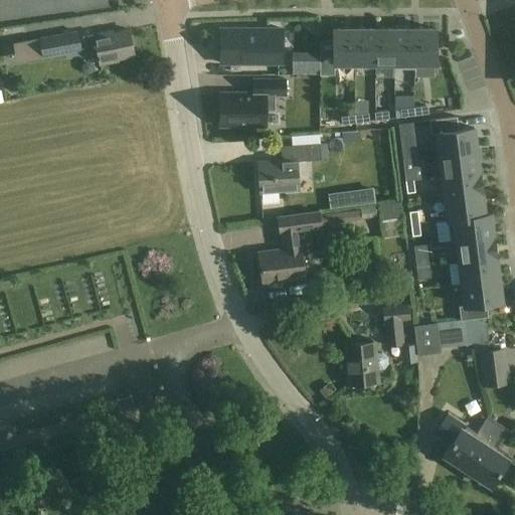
[(52,34),(38,36),(42,55),(55,53),(80,48),(77,29),(52,34)]
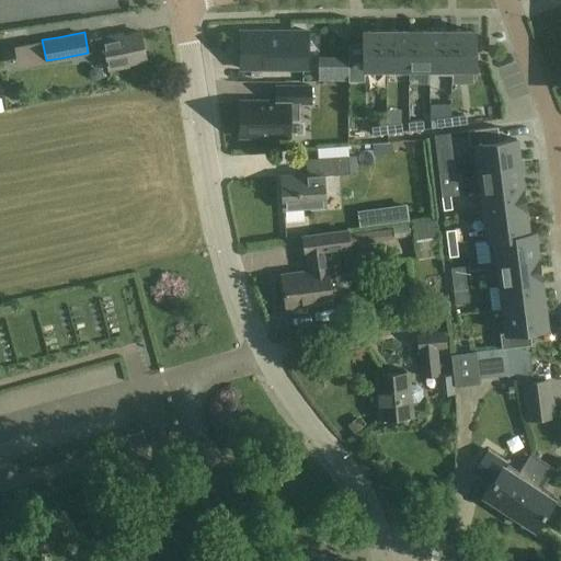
[(240,66),(240,69),(308,69),(308,66),(307,66),(307,34),(308,34),(308,32),(240,32),(240,34),(241,34),(241,66),(240,66)]
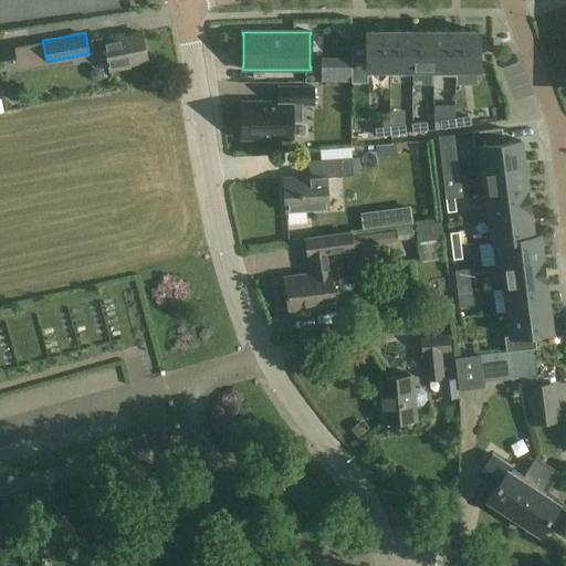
[(352,59),(352,81),(367,81),(367,71),(390,71),(390,32),(367,32),(367,58),(352,59)]
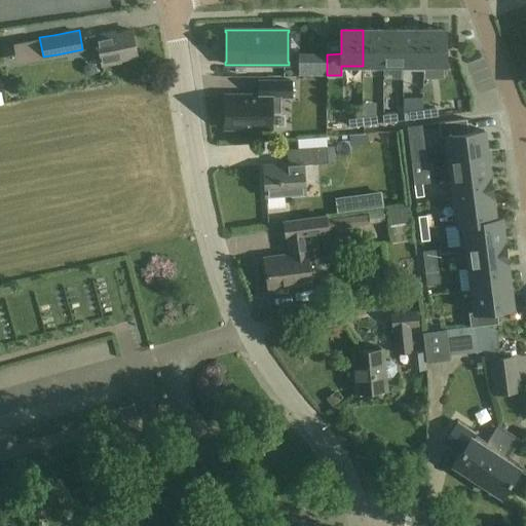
[(363,30),(363,66),(383,66),(383,30),(363,30)]
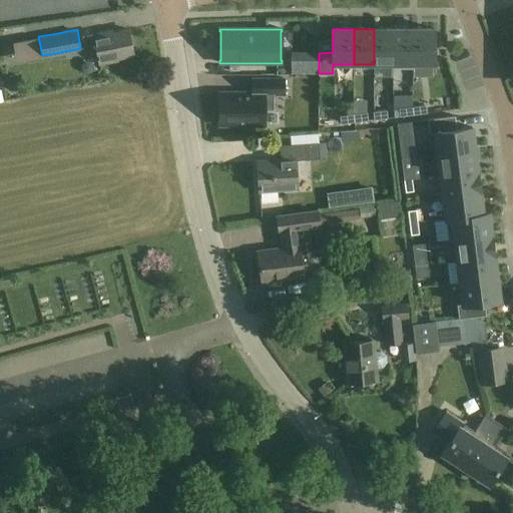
[(374,29),(374,64),(392,63),(393,63),(393,29),(374,29)]
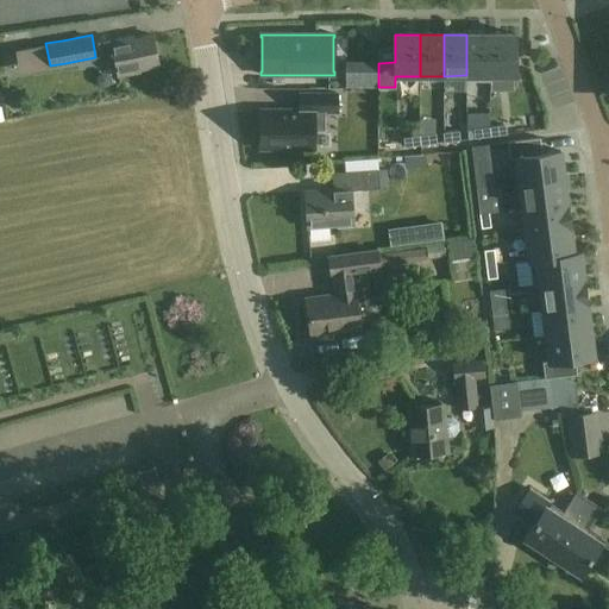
[(465,75),(466,81),(491,81),(491,75),(490,75),(490,35),(466,35),(466,75),(465,75)]
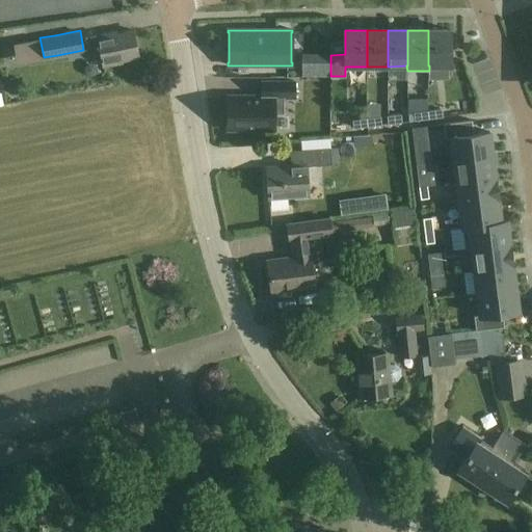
[(428,30),(428,65),(429,65),(429,71),(429,81),(449,81),(449,65),(450,65),(450,30),(428,30)]
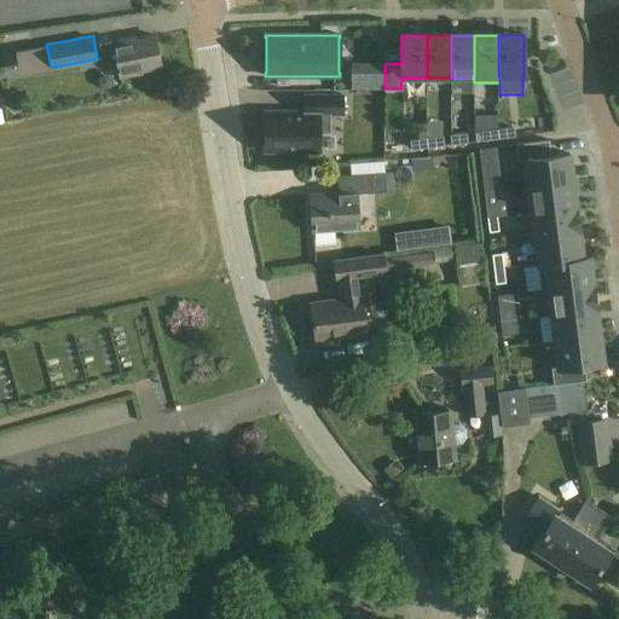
[(114,41),(99,44),(104,65),(117,63),(121,77),(143,74),(142,71),(161,68),(155,36),(136,40),(136,38),(114,41)]
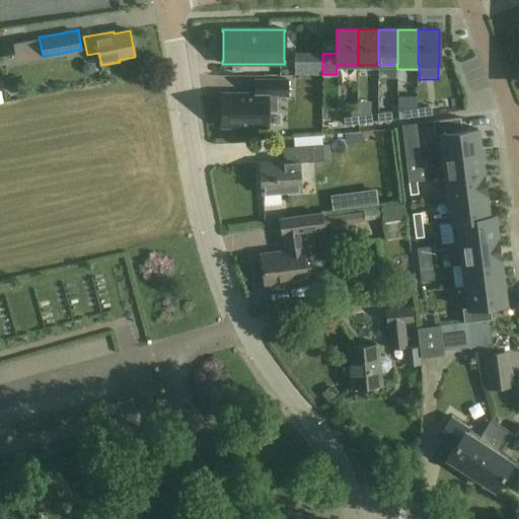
[(296,62),(296,74),(304,74),(304,62),(296,62)]
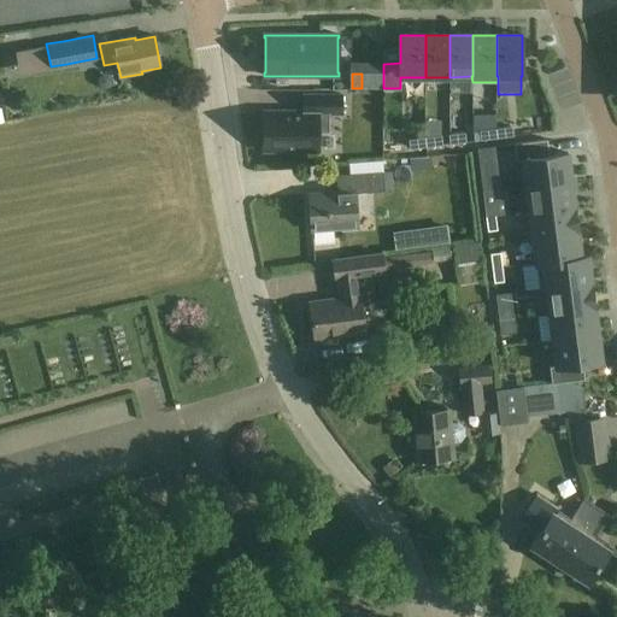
[(11,94),(7,100),(11,109),(17,112),(24,109),(28,103),(25,95),(19,92),(11,94)]
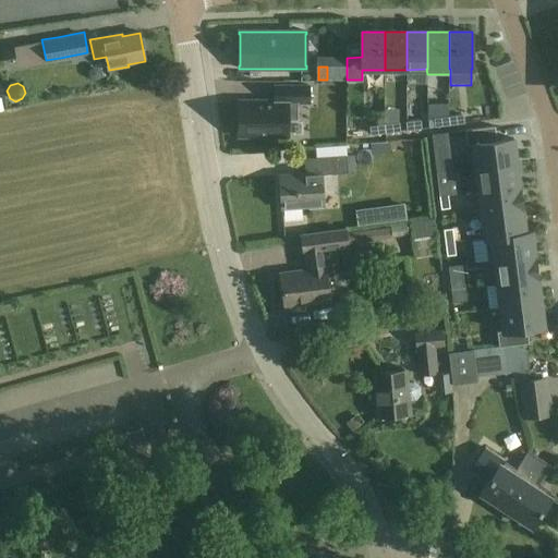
[(239,100),(239,136),(288,136),(288,120),(299,120),(299,102),(310,102),(310,86),(275,85),(275,100),(239,100)]
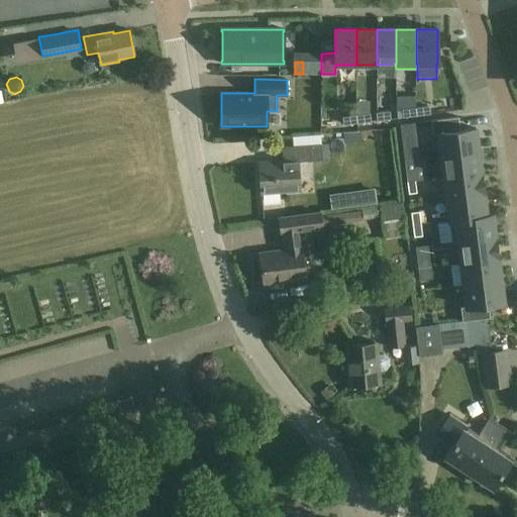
[(428,106),(416,107),(417,115),(429,114),(428,106)]
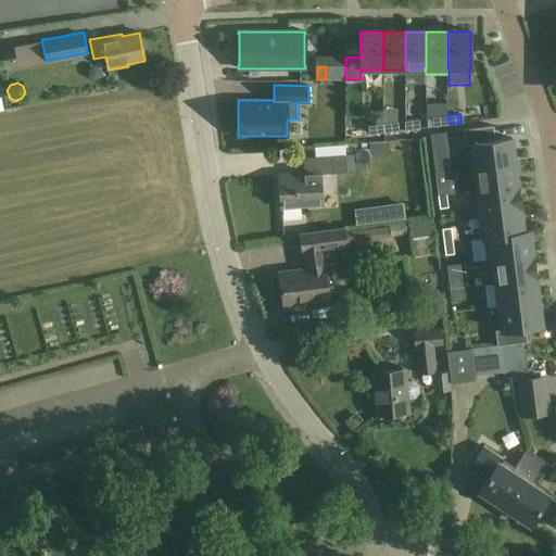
[(447,115),(434,117),(436,126),(449,124),(447,115)]
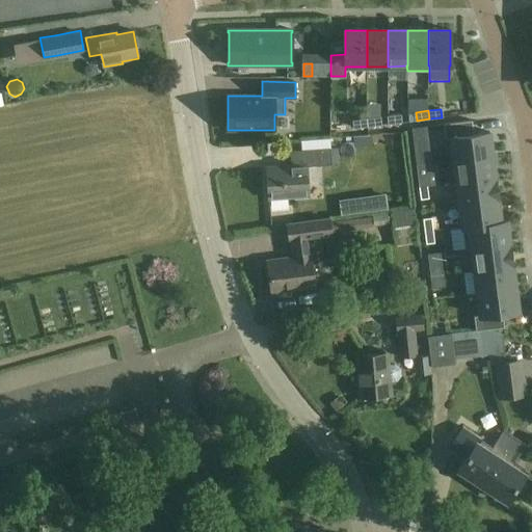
[(400,114),(388,115),(389,124),(401,123),(400,114)]
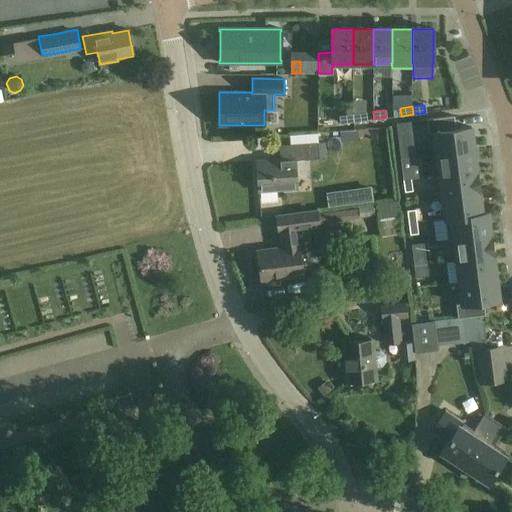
[(365,112),(353,114),(354,122),(366,120),(365,112)]
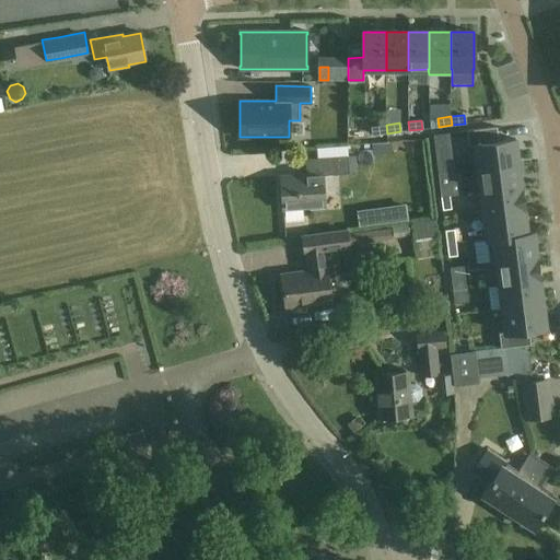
[(386,125),(373,126),(374,135),(387,133),(386,125)]
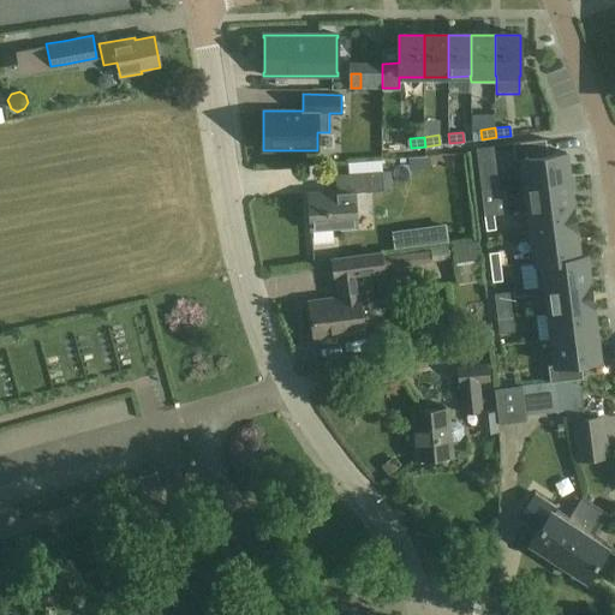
[(545,139),(513,143),(515,160),(521,160),(525,185),(569,179),(566,153),(548,155),(545,139)]
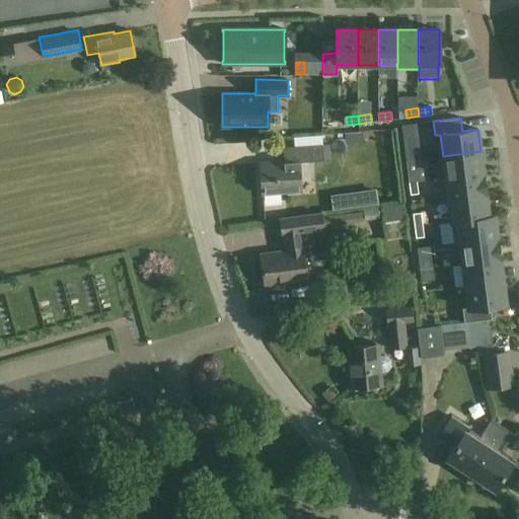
[(415,124),(402,125),(403,138),(416,137),(415,124)]
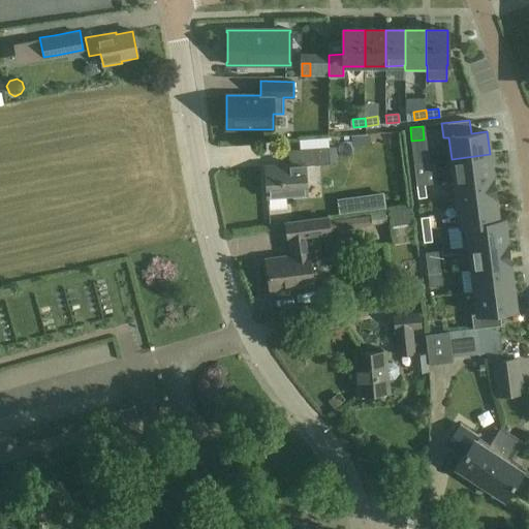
[(332,154),(347,152),(345,135),(329,138),(332,154)]
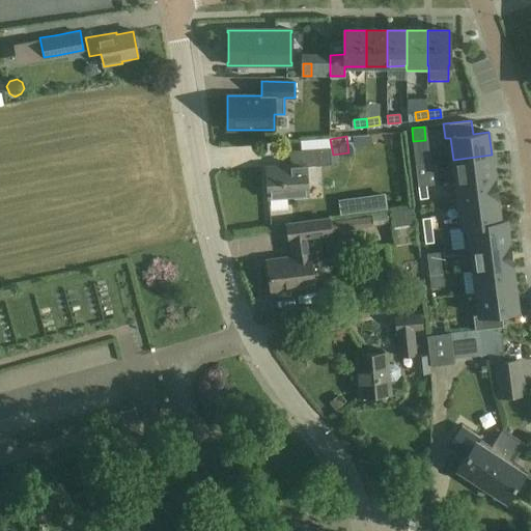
[(319,165),(331,165),(330,147),(318,148),(319,165)]
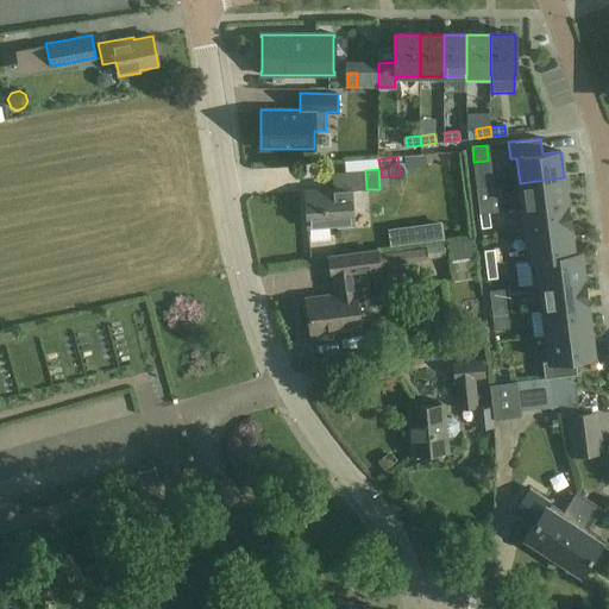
[(564,177),(520,183),(522,205),(522,208),(567,203),(564,177)]
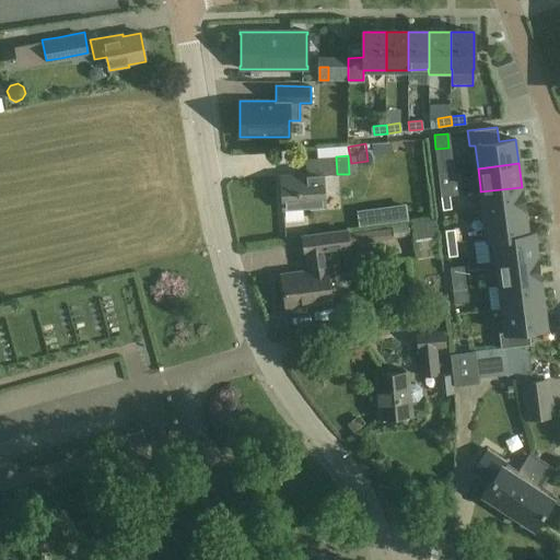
[(302,208),(325,206),(323,176),(322,173),(306,174),(280,176),(283,209),(284,209),(302,208)]
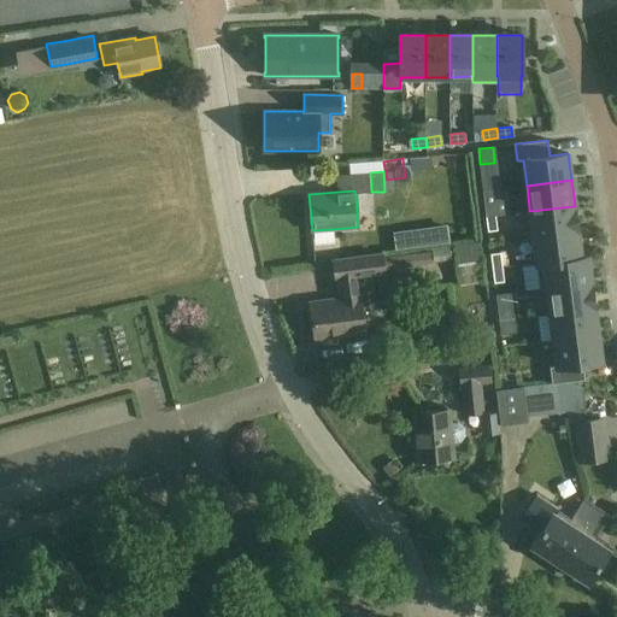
[(494,201),(483,203),(486,217),(497,216),(494,201)]
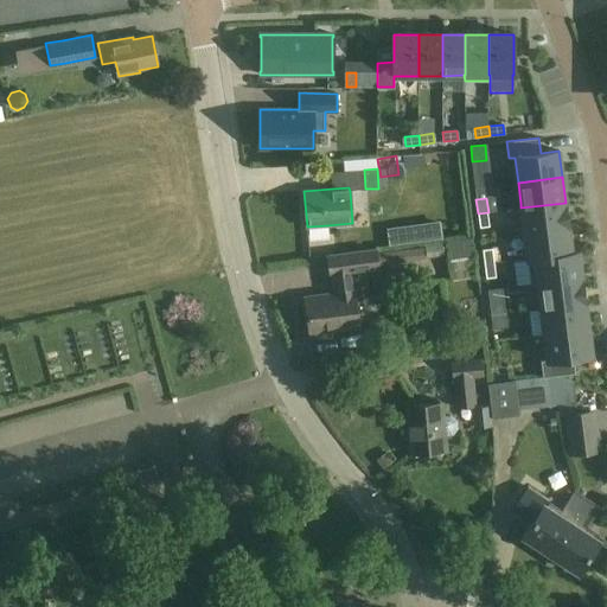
[(566,203),(521,208),(524,234),(568,228),(566,203)]
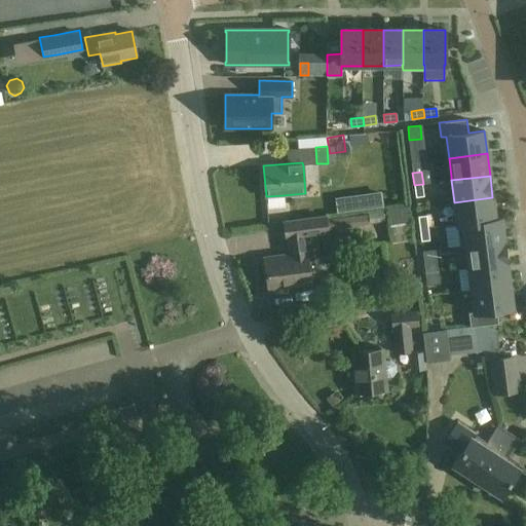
[(423,184),(414,185),(416,197),(424,196),(423,184)]
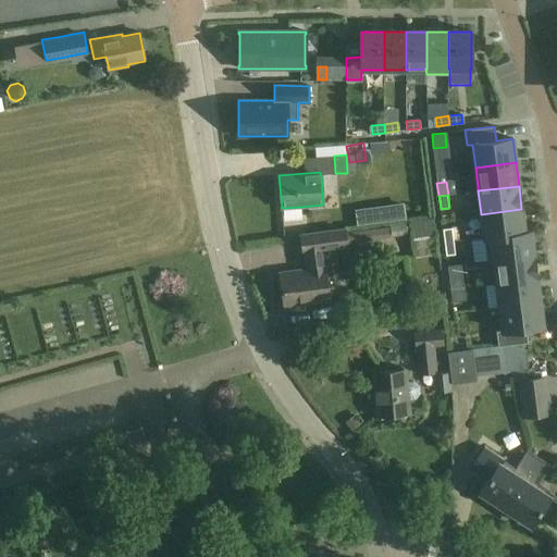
[(404,205),(390,207),(392,222),(405,220),(404,205)]
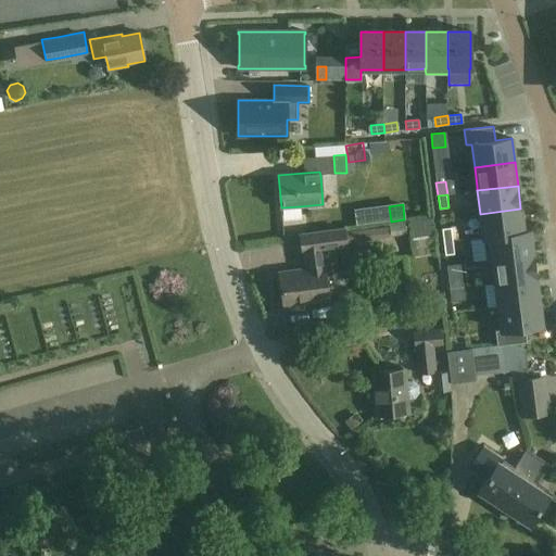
[(371,224),(369,209),(354,211),(356,226),(371,224)]
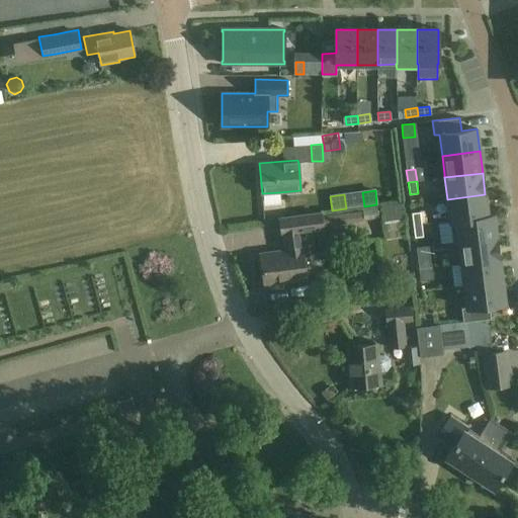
[(485,194),(447,199),(449,214),(450,221),(494,216),(494,214),(488,216),(485,194)]
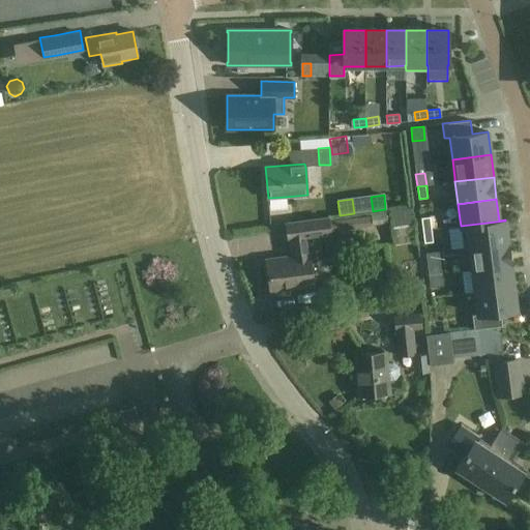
[(411,207),(390,210),(395,245),(416,242),(411,207)]
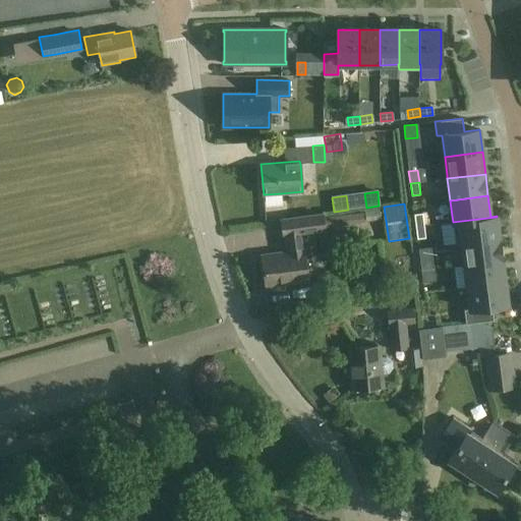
[(422,213),(414,215),(415,227),(424,226),(422,213)]
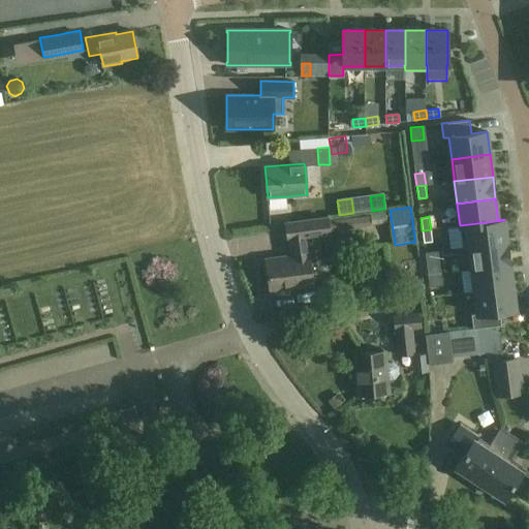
[(329,218),(286,223),(288,239),(289,239),(292,256),(266,259),(270,290),(313,284),(307,236),(331,232),(329,218)]
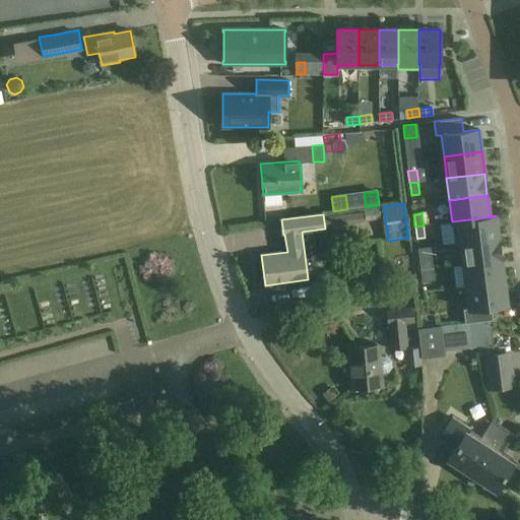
[(496,216),(452,221),(452,223),(454,244),(461,243),(499,238),(496,216)]
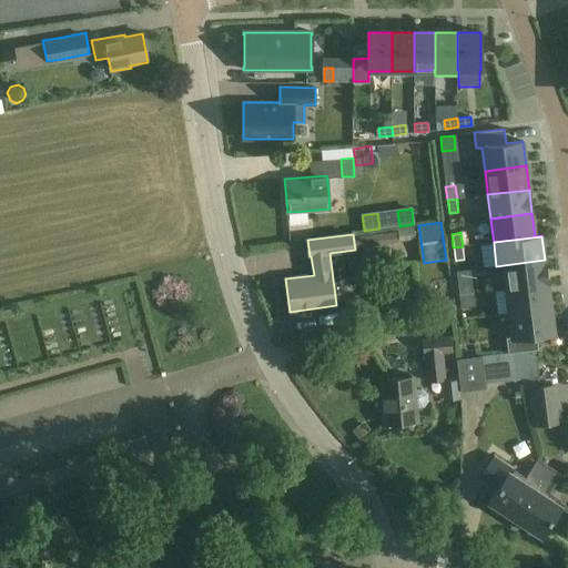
[(463,246),(453,247),(455,261),(465,259),(463,246)]
